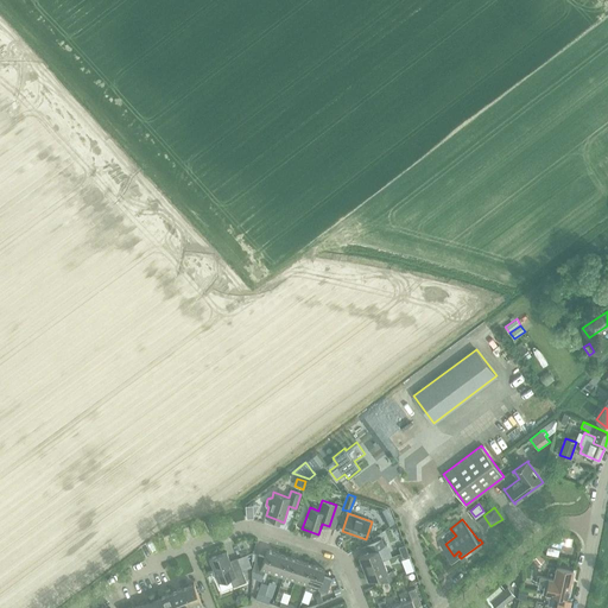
[(571,545),(572,538),(561,536),(559,543),(571,545)]
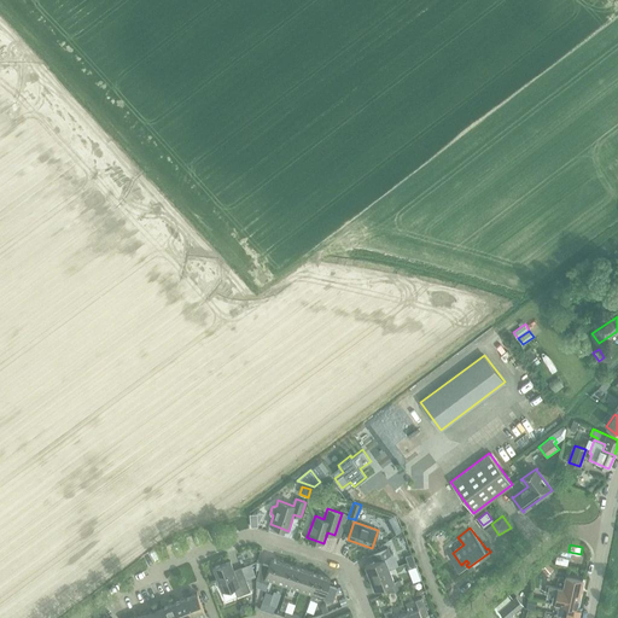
[(406,551),(408,555),(406,557),(408,563),(414,559),(412,554),(409,547),(404,548),(404,551),(406,551)]
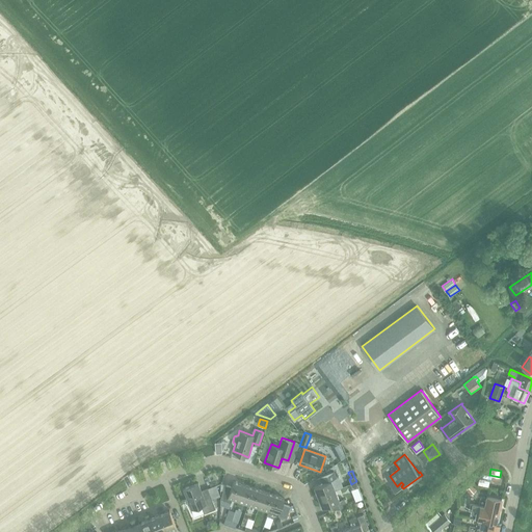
[(314,486),(319,497),(336,489),(343,486),(339,476),(337,477),(334,472),(321,477),(323,482),(314,486)]
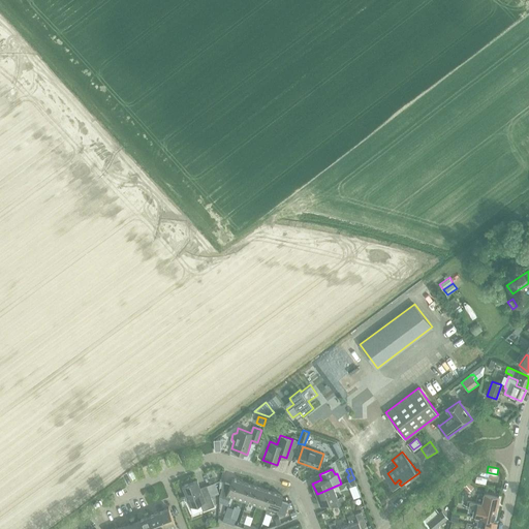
[(230,497),(234,497),(239,480),(232,477),(230,484),(224,481),(224,483),(219,496),(230,499),(230,497)]
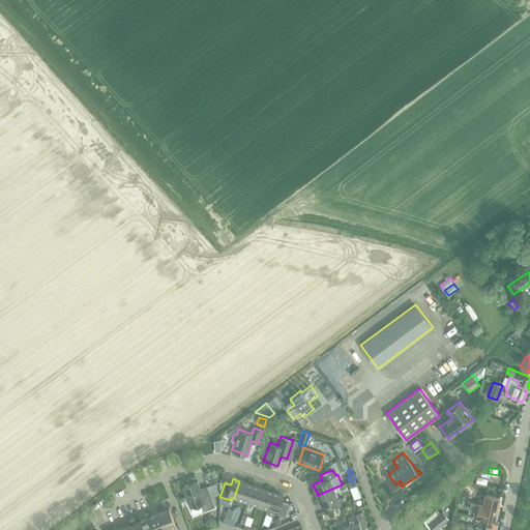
[(204,511),(215,507),(209,492),(203,494),(198,481),(183,488),(186,496),(190,507),(200,503),(204,511)]
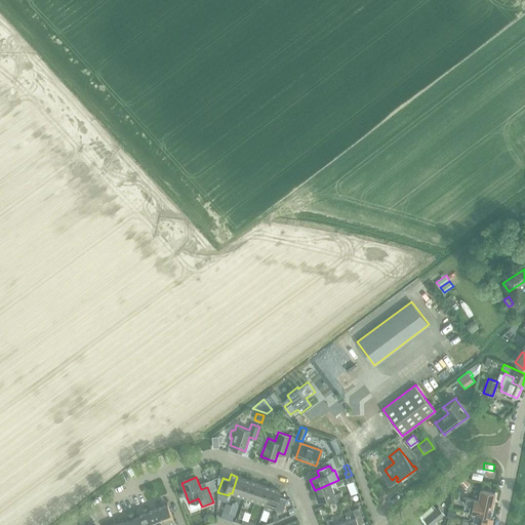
[(237,477),(232,493),(235,494),(244,497),(249,481),(237,477)]
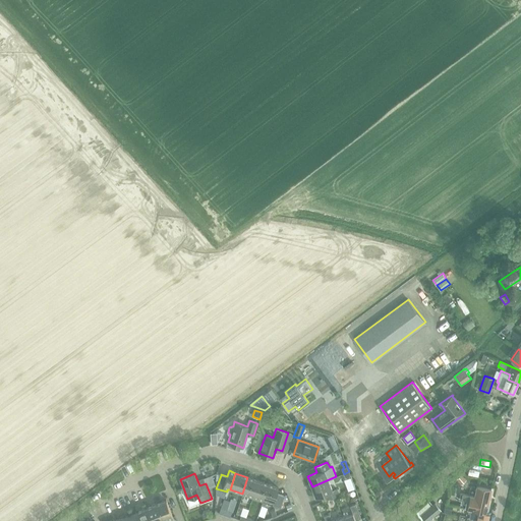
[(461,474),(456,479),(461,485),(466,480),(461,474)]
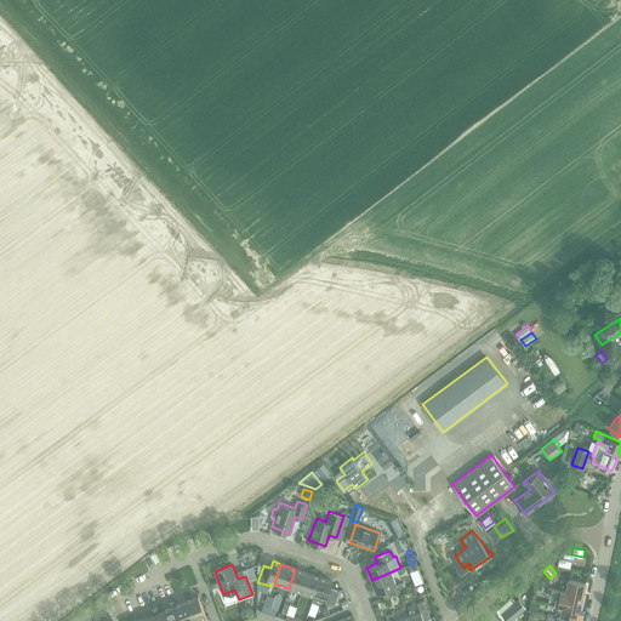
[(252,567),(243,570),(245,576),(255,573),(252,567)]
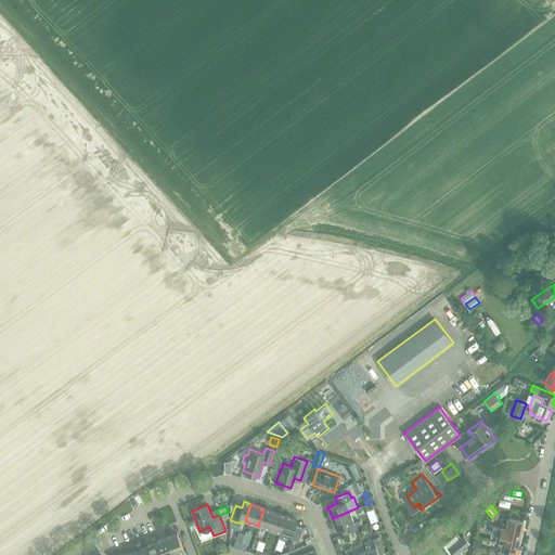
[(263,508),(258,526),(270,530),(276,513),(263,508)]
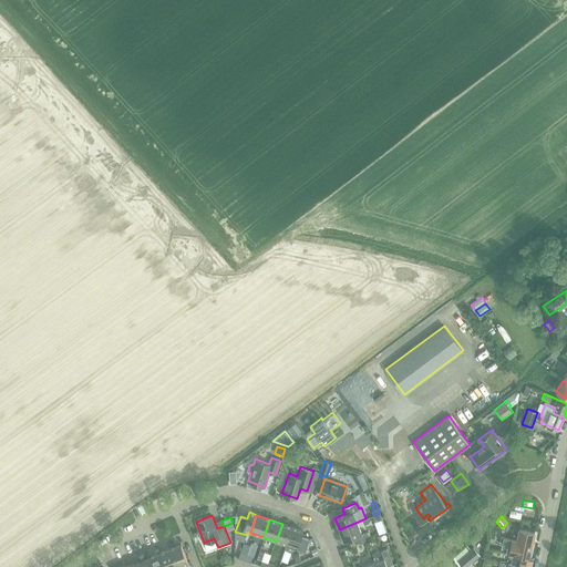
[(362,534),(358,522),(340,529),(344,540),(353,537),(356,543),(364,539),(369,538),(367,532),(362,534)]
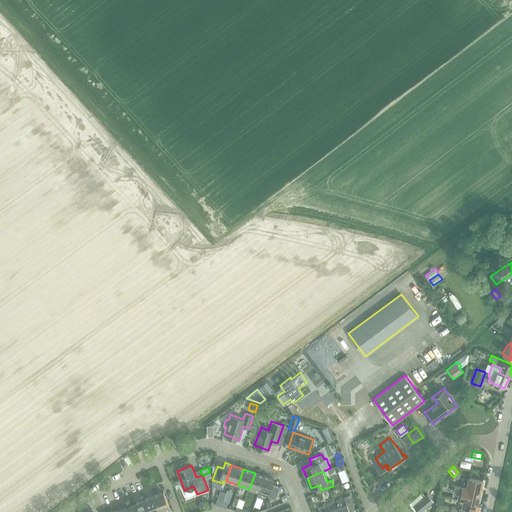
[(255,473),(249,489),(258,492),(257,497),(260,498),(267,477),(255,473)]
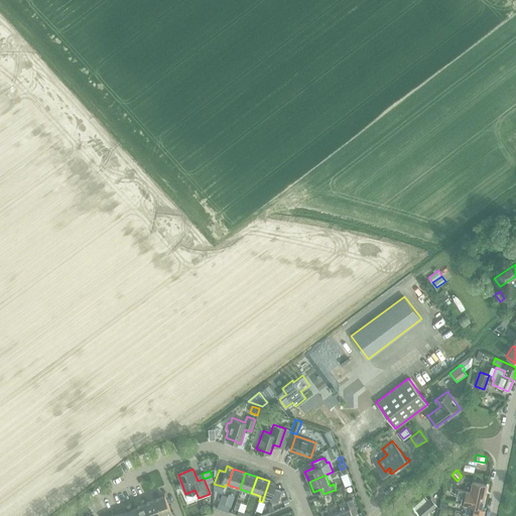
[(269,481),(262,502),(263,502),(264,498),(276,502),(278,495),(279,492),(273,491),(276,483),(269,481)]
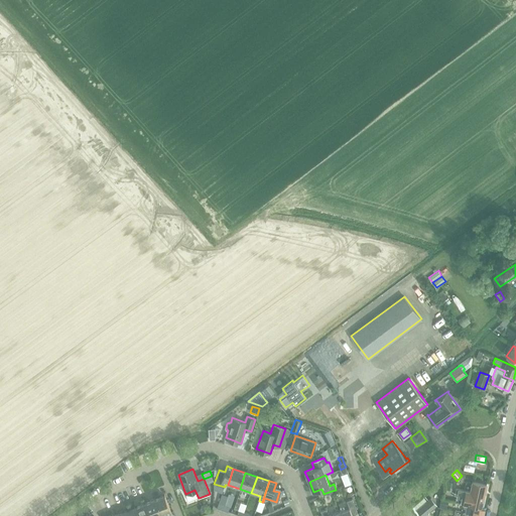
[(460,502),(465,503),(481,507),(486,485),(472,481),(470,491),(458,489),(457,494),(464,495),(464,497),(462,497),(460,502)]
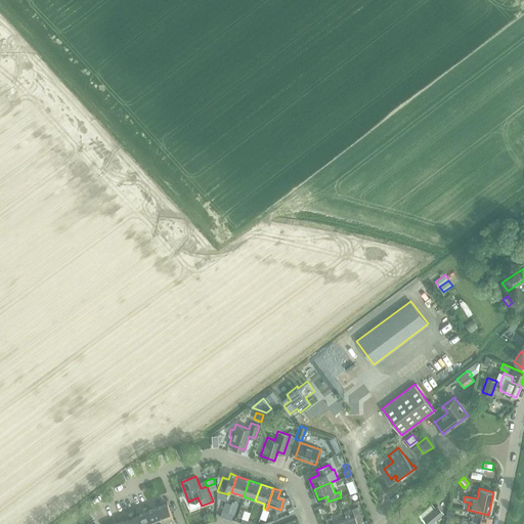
[(158,508),(164,523),(167,523),(175,521),(174,520),(168,504),(158,508)]
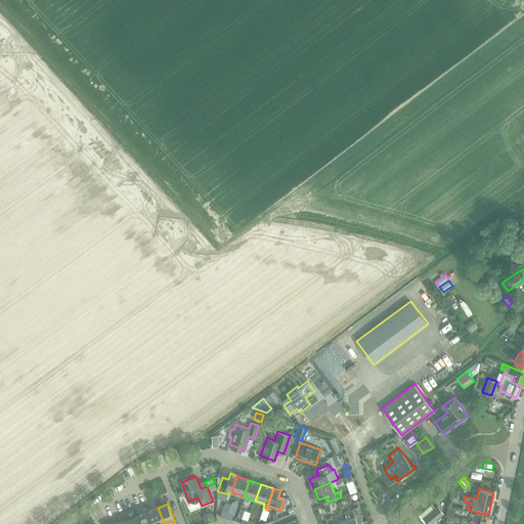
[(424,518),(429,523),(443,513),(437,506),(424,518)]
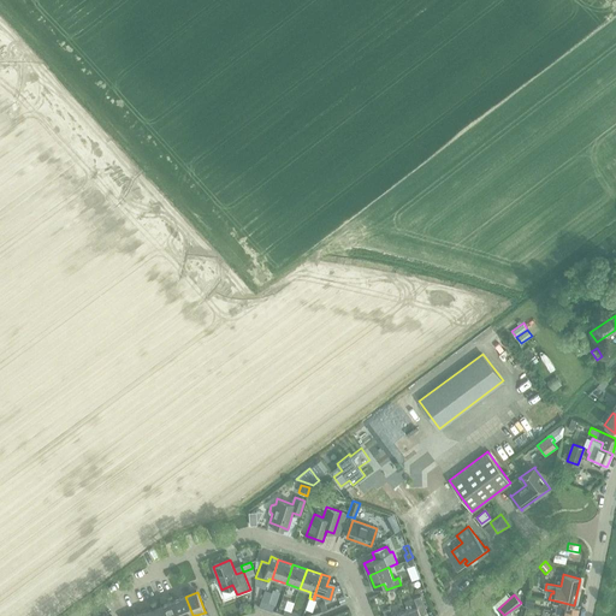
[(527,594),(525,605),(532,608),(535,596),(527,594)]
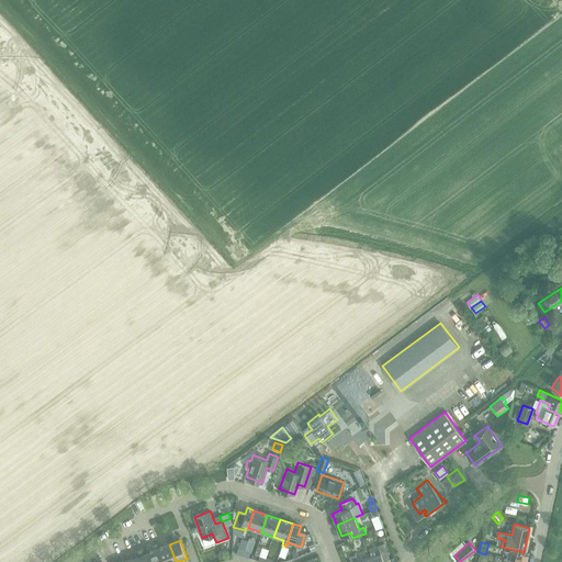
[(370,558),(371,561),(384,561),(390,559),(384,543),(378,546),(381,553),(370,558)]
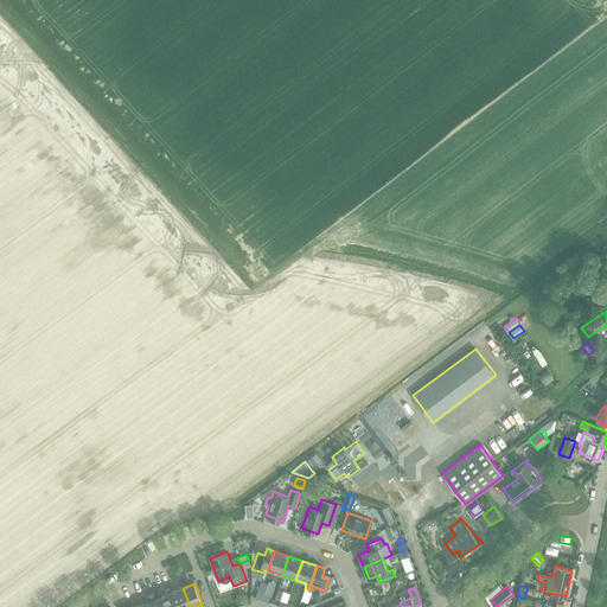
[(171,592),(177,606),(190,606),(183,588),(171,592)]
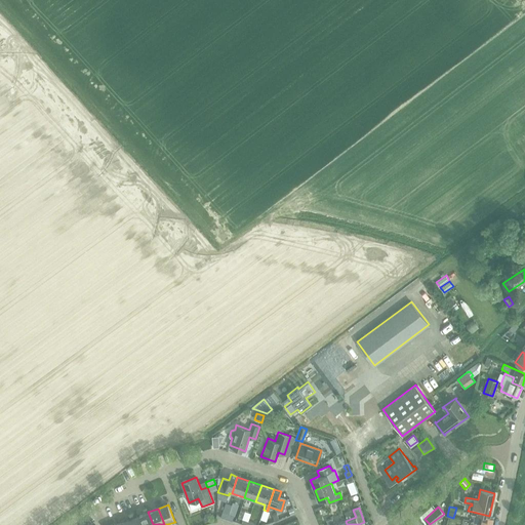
[(142,524),(153,524),(148,512),(138,516),(142,524)]
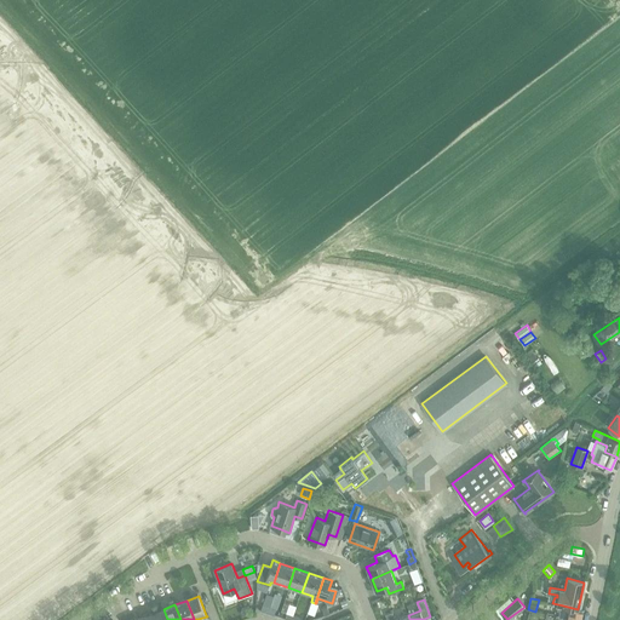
[(263,604),(260,610),(275,614),(276,609),(269,607),(263,604)]
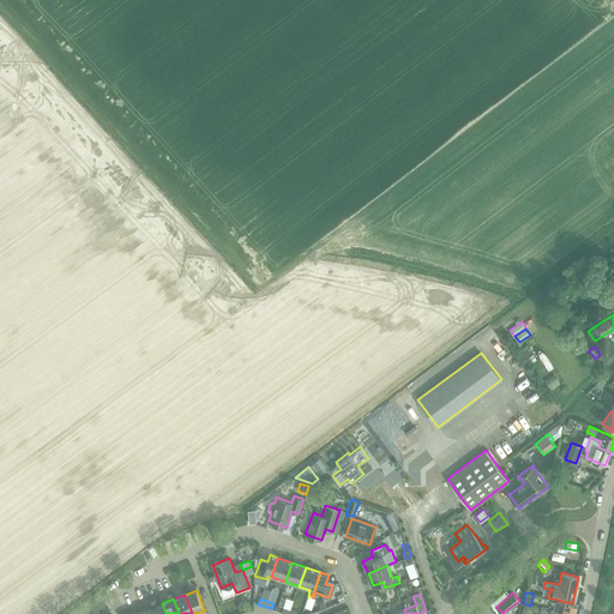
[(554,605),(553,609),(553,611),(567,613),(575,613),(577,605),(572,603),(553,599),(552,605),(554,605)]
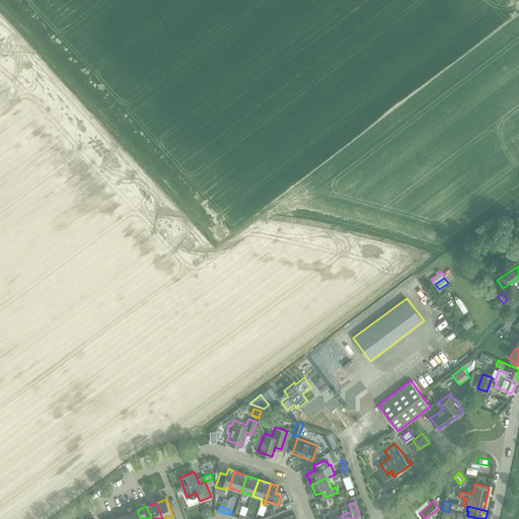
[(127,514),(129,518),(140,518),(137,510),(127,514)]
